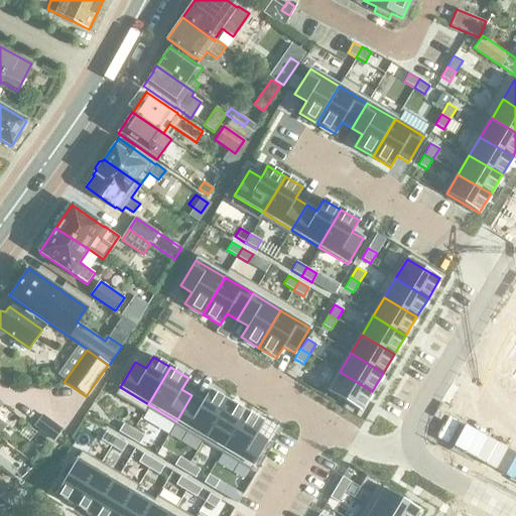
[(340,372),(328,391),(361,411),(372,391),(340,372)]
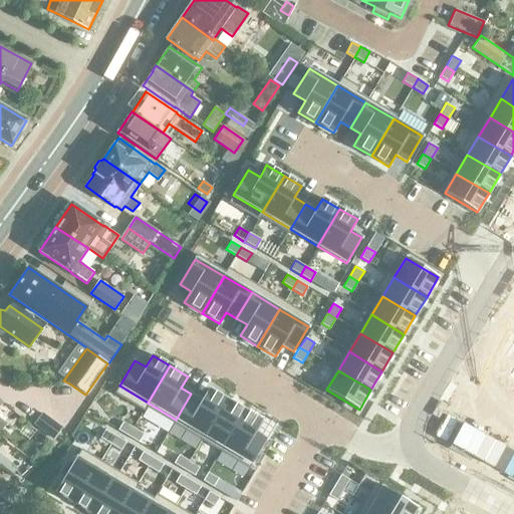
[(191,394),(176,420),(204,436),(226,400),(208,389),(202,401),(191,394)]
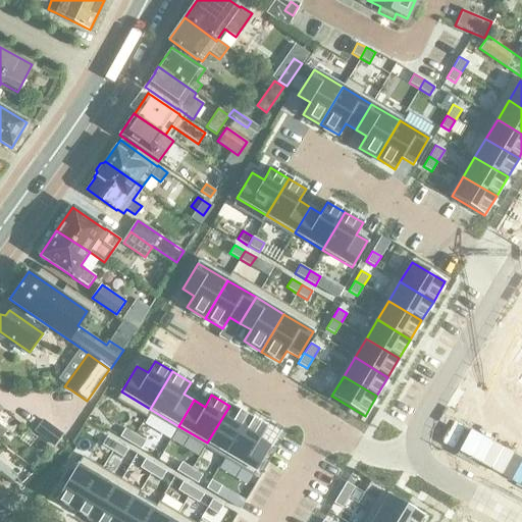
[(229,406),(207,442),(225,455),(248,417),(229,406)]
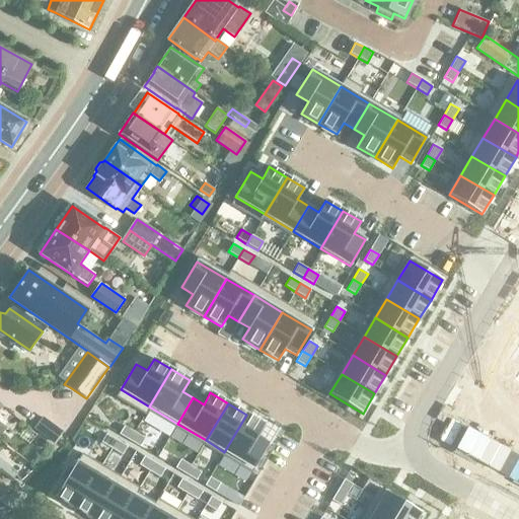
[(32,427),(38,431),(52,442),(62,429),(42,414),(32,427)]
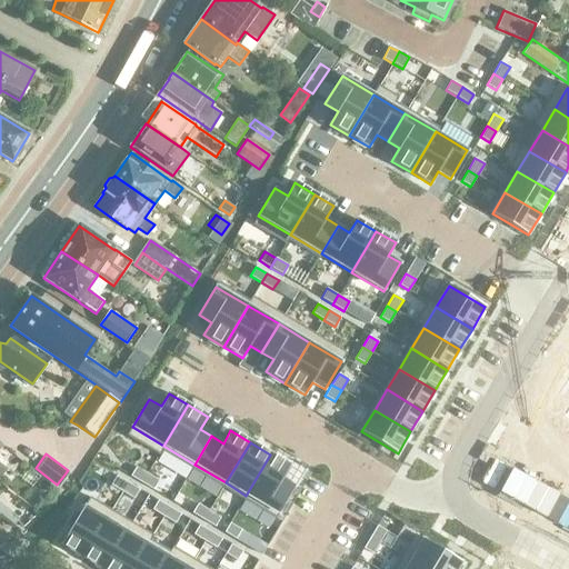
[(270,455),(246,496),(278,515),(295,486),(282,479),(290,466),(270,455)]
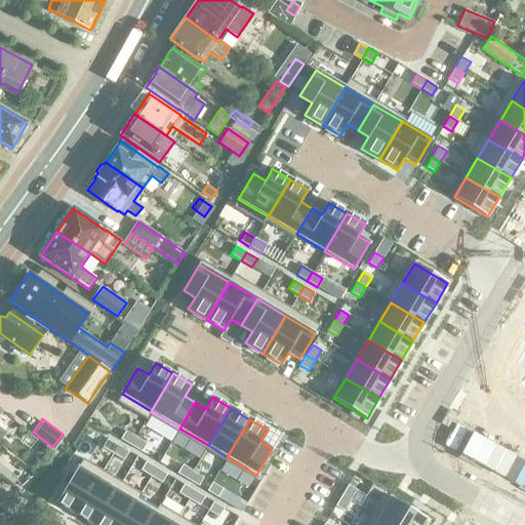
[(125,431),(120,439),(130,446),(135,437),(125,431)]
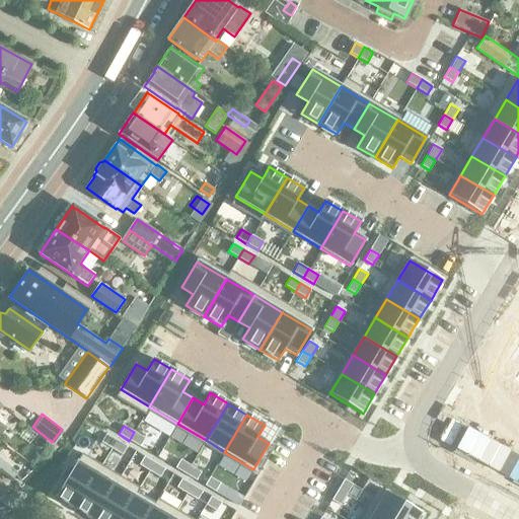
[(134,432),(129,441),(140,447),(145,438),(134,432)]
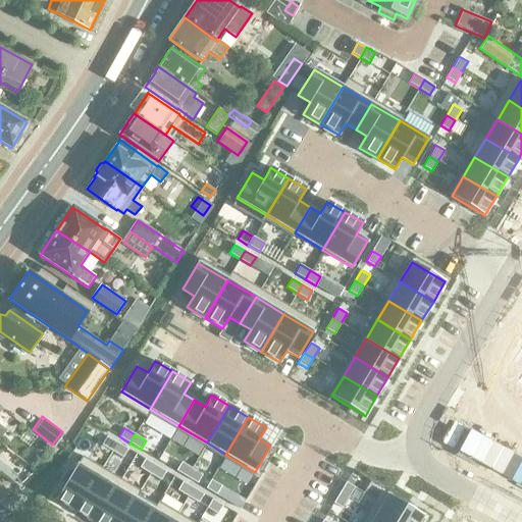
[(107,436),(102,446),(112,452),(117,442),(107,436)]
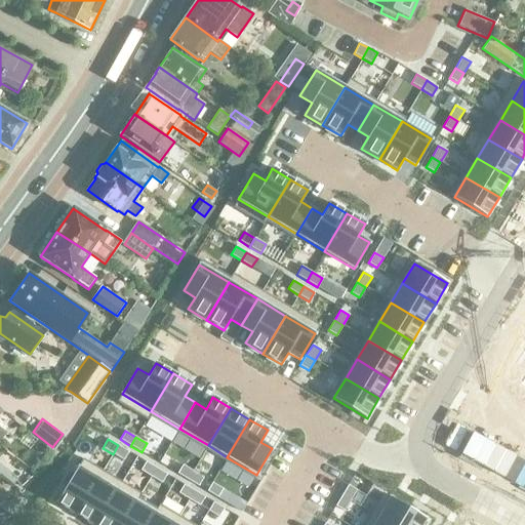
[(118,445),(113,454),(123,460),(128,451),(118,445)]
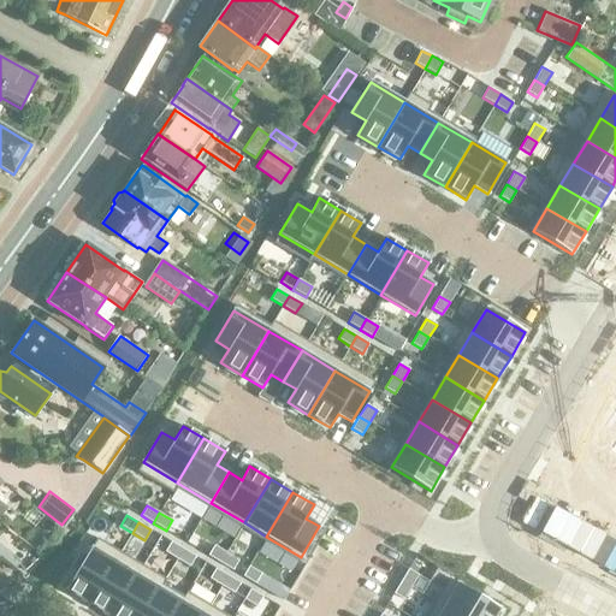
[(171,542),(165,552),(177,560),(183,549),(171,542)]
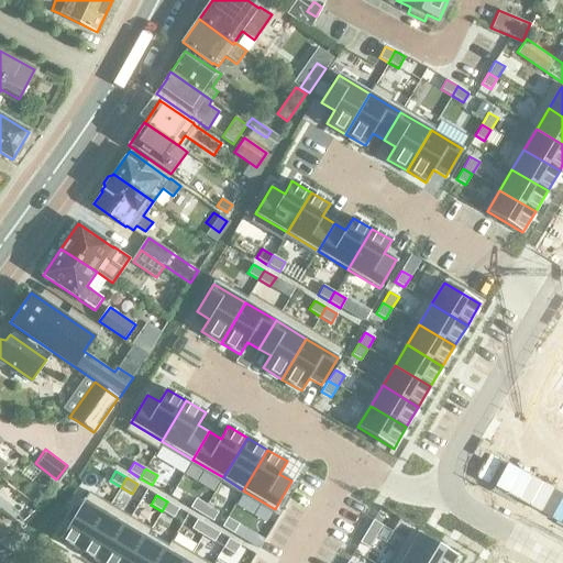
[(196,498),(190,508),(201,515),(207,505),(196,498)]
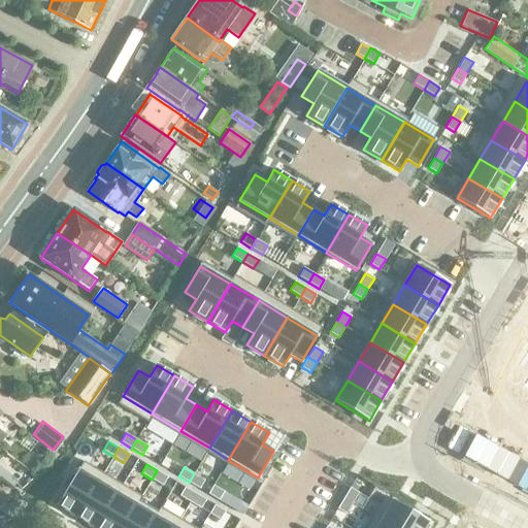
[(78,470),(57,505),(77,518),(98,482),(78,470)]
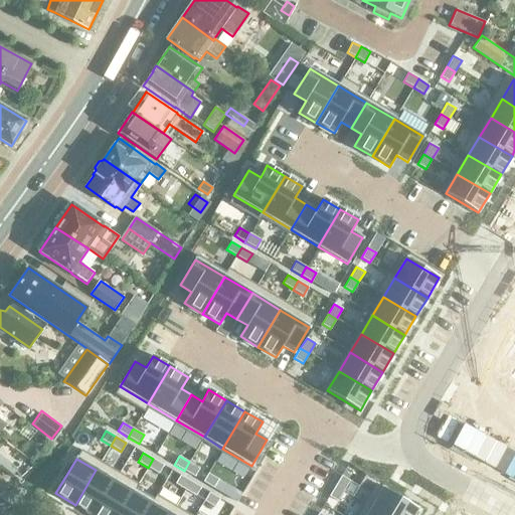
[(153,459),(148,468),(158,474),(163,466),(153,459)]
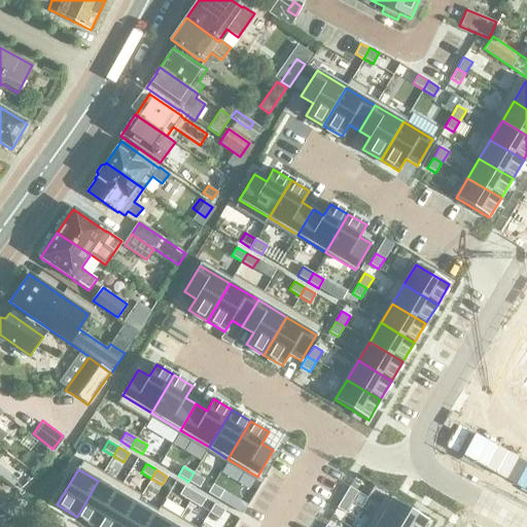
[(194,472),(188,482),(199,488),(204,479),(194,472)]
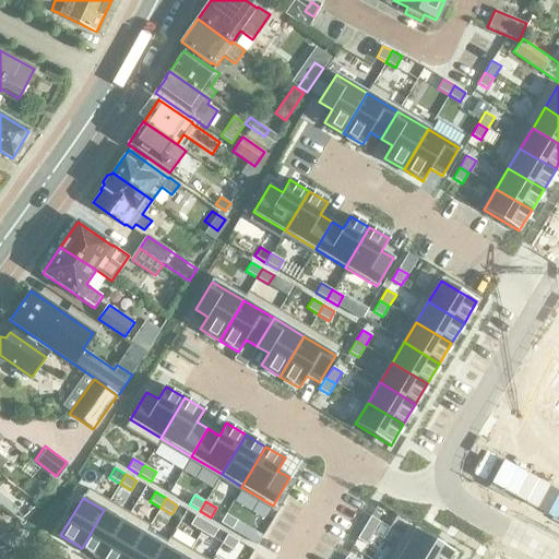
[(104,510),(82,548),(100,558),(102,558),(125,522),(104,510)]
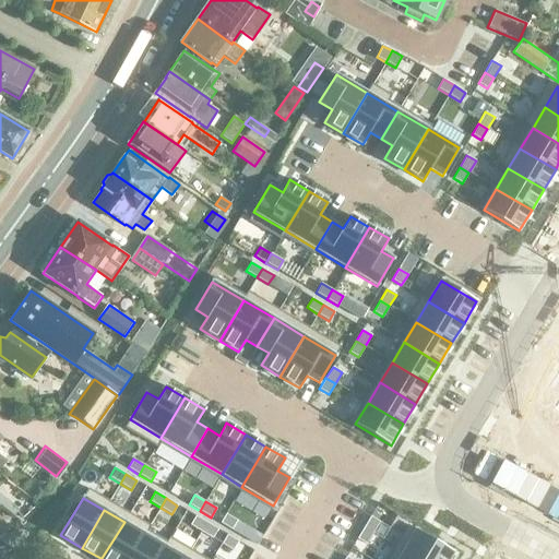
[(226,513),(219,523),(232,530),(237,521),(226,513)]
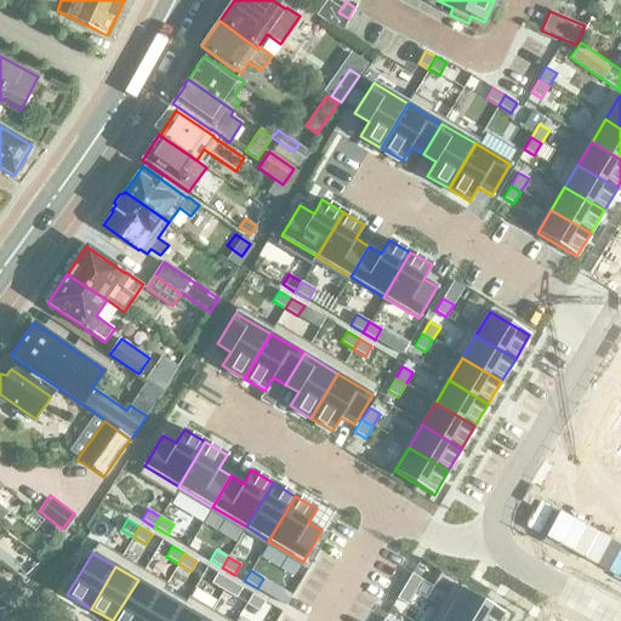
[(217,573),(211,584),(223,591),(229,581),(217,573)]
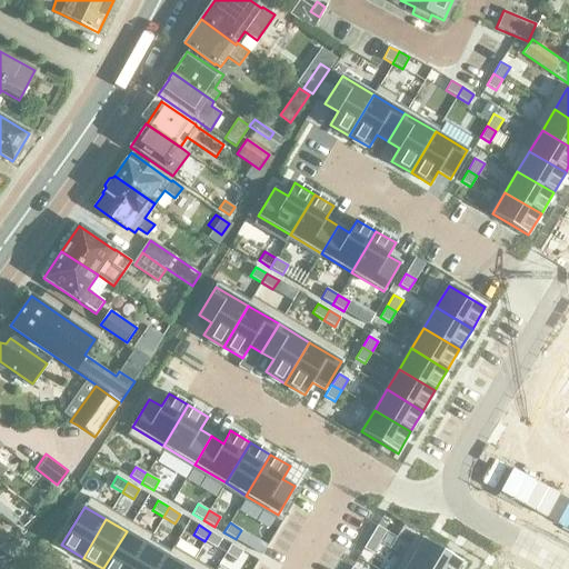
[(377,526),(370,537),(379,542),(387,531),(377,526)]
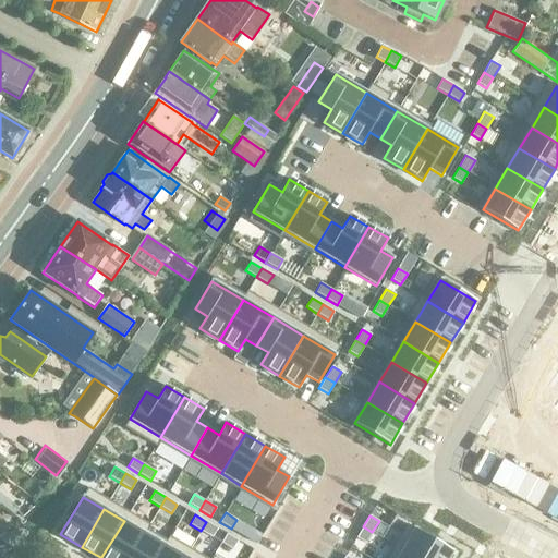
[(124,521),(101,557),(129,557),(144,533),(124,521)]
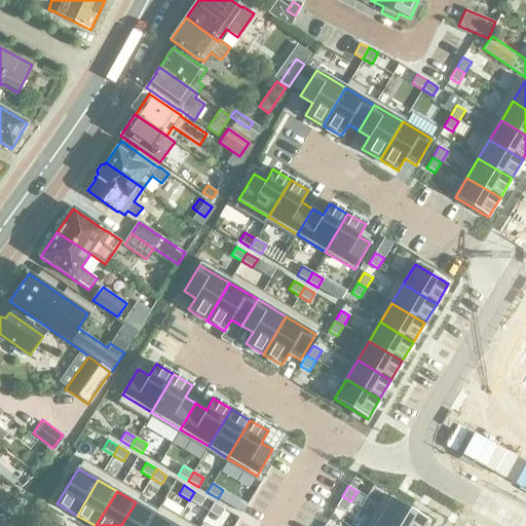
[(194,492),(189,500),(199,506),(204,498),(194,492)]
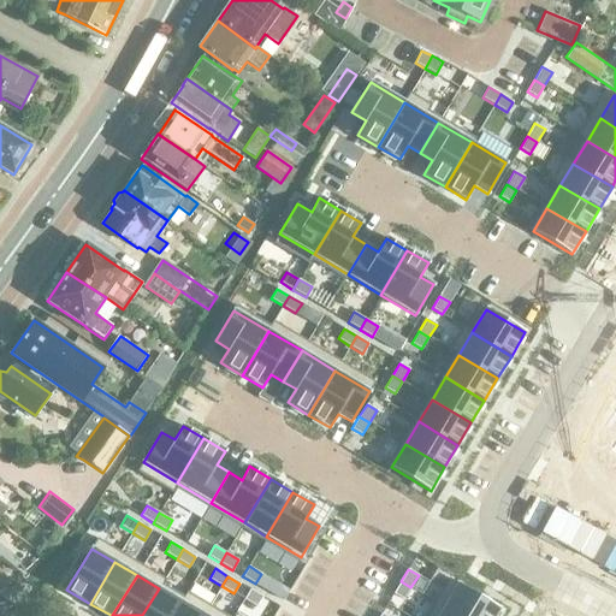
[(265,588),(276,596),(282,585),(271,579),(265,588)]
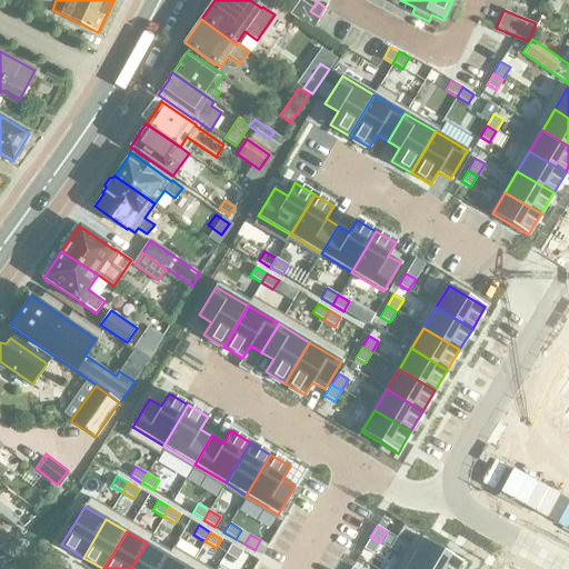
[(370,537),(363,549),(372,555),(379,542),(370,537)]
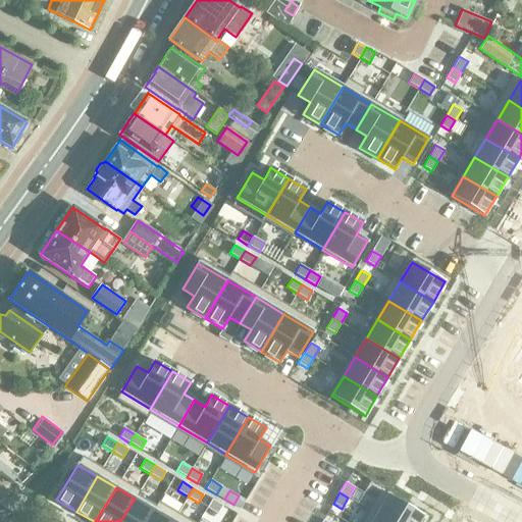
[(388,494),(376,515),(388,521),(419,521),(423,516),(388,494)]
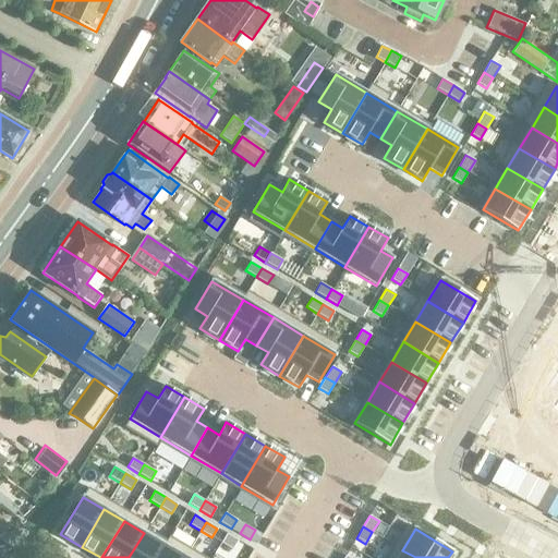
[(144,533),(129,557),(156,557),(165,545),(144,533)]
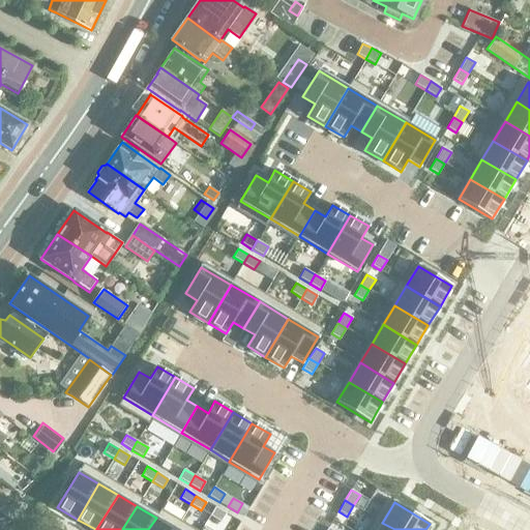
[(215,507),(210,516),(221,522),(226,513),(215,507)]
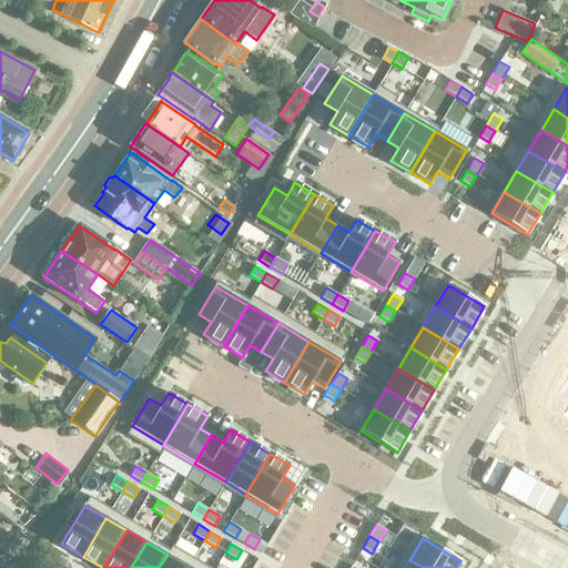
[(168,555),(159,567),(188,567),(168,555)]
